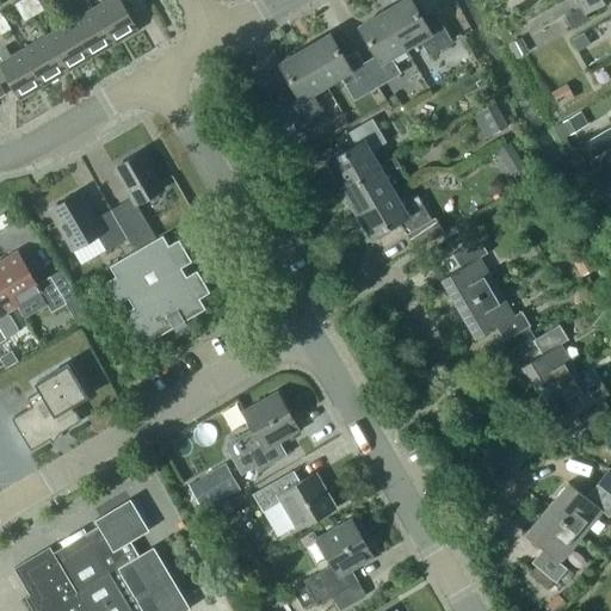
[(34,16),(24,0),(20,0),(14,4),(25,20),(34,16)]
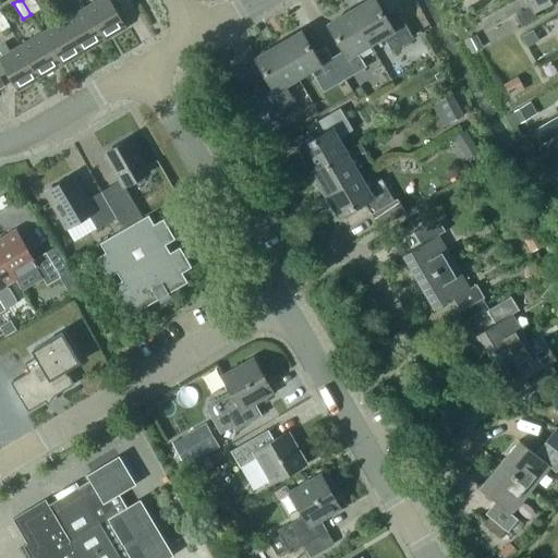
[(34,0),(22,0),(31,14),(39,9),(34,0)]
